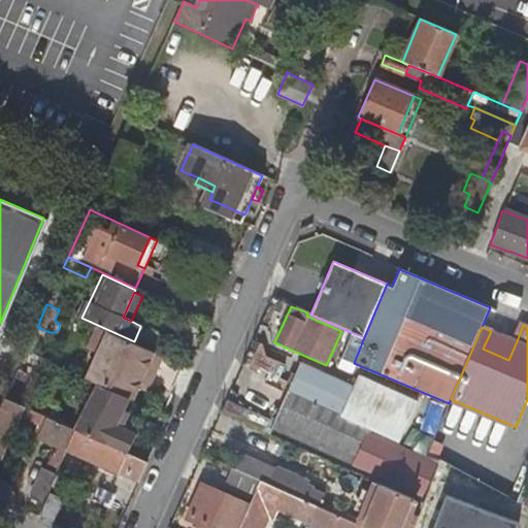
[(140,381),(150,384),(162,356),(107,331),(86,378),(132,399),(137,388),(140,381)]
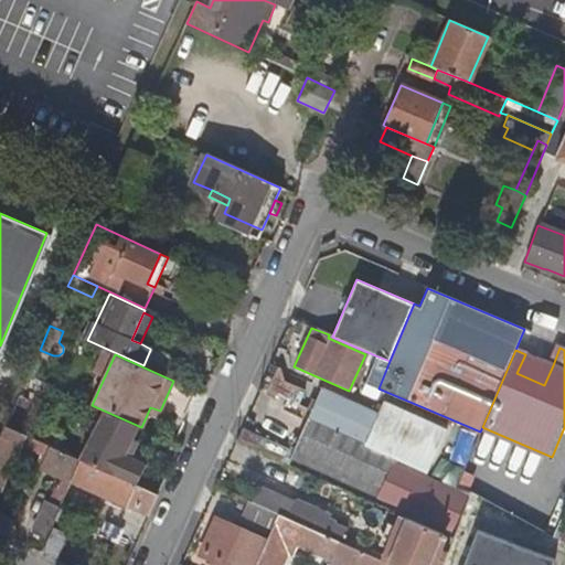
[(544,385),(553,365),(525,354),(516,373),(544,385)]
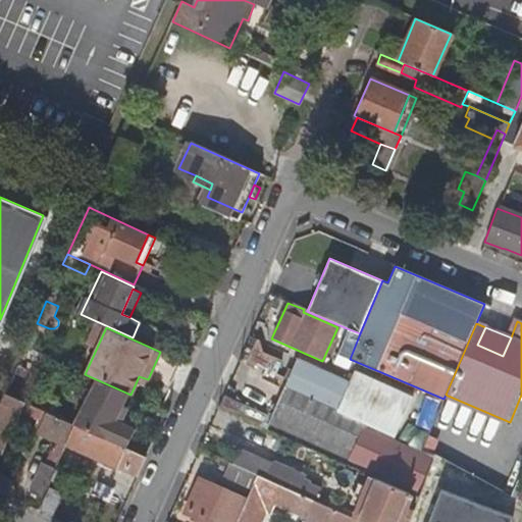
[(336,354),(350,359),(360,333),(347,328),(336,354)]
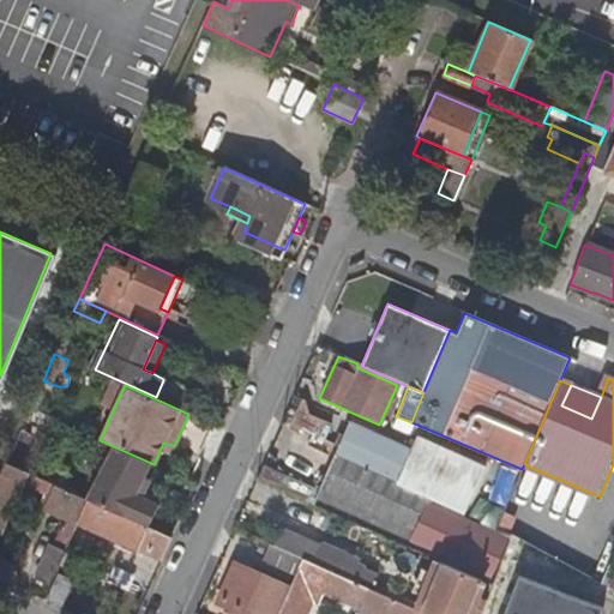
[(339,449),(336,456),(428,498),(463,513),(483,469),(411,435),(405,447),(350,422),(344,437),(339,449)]
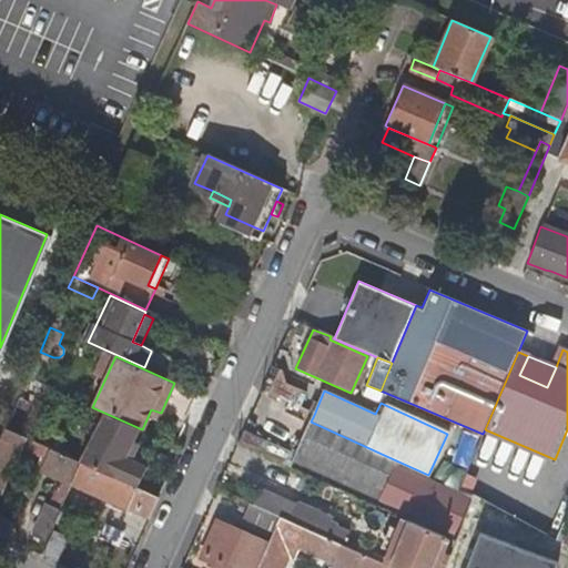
[(33,404),(19,397),(6,428),(20,435),(33,404)]
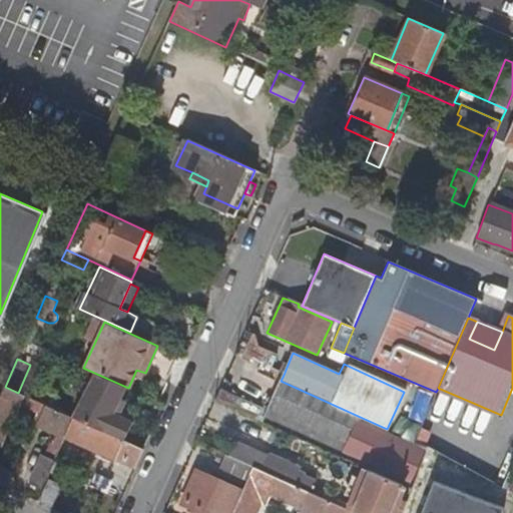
[(280,373),(284,375),(288,365),(284,364),(280,373)]
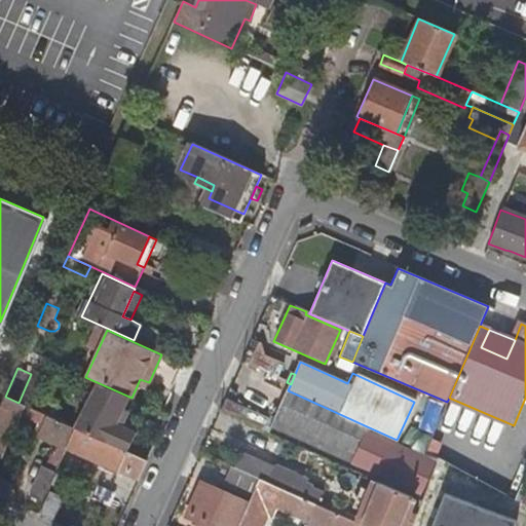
[(140,379),(137,386),(145,390),(149,382),(140,379)]
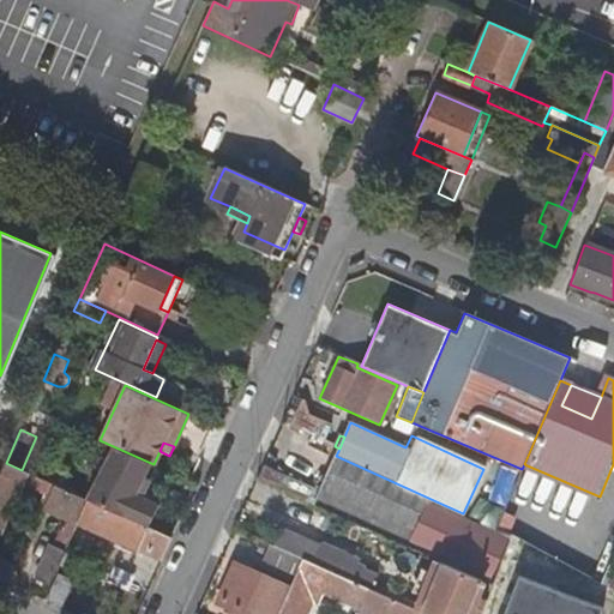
[(426,505),(428,498),(336,456),(320,491),(314,506),(441,561),(482,581),(489,583),(505,541),(426,505)]
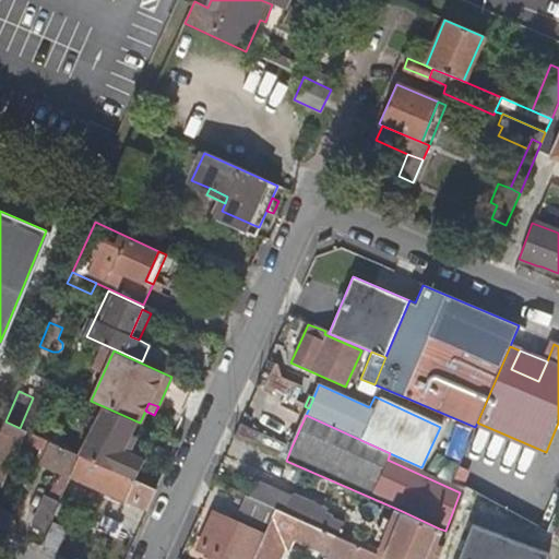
[(88,435),(79,455),(133,479),(142,461),(121,450),(129,435),(97,419),(90,433),(88,435)]
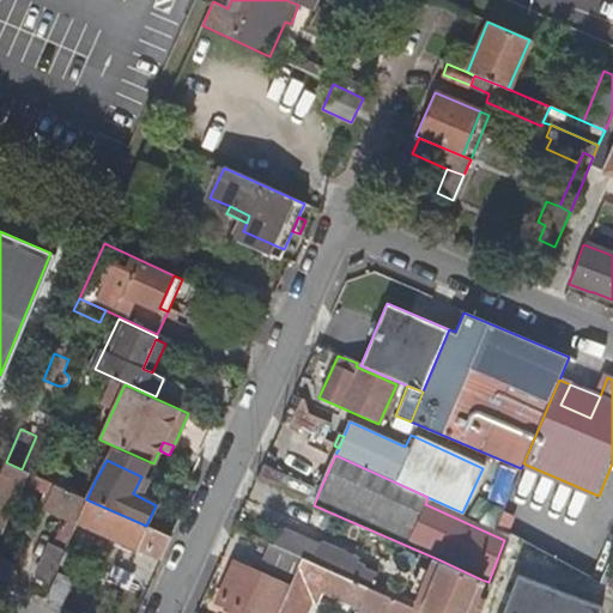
[(320,490),(258,461),(250,475),(314,505),(320,490)]
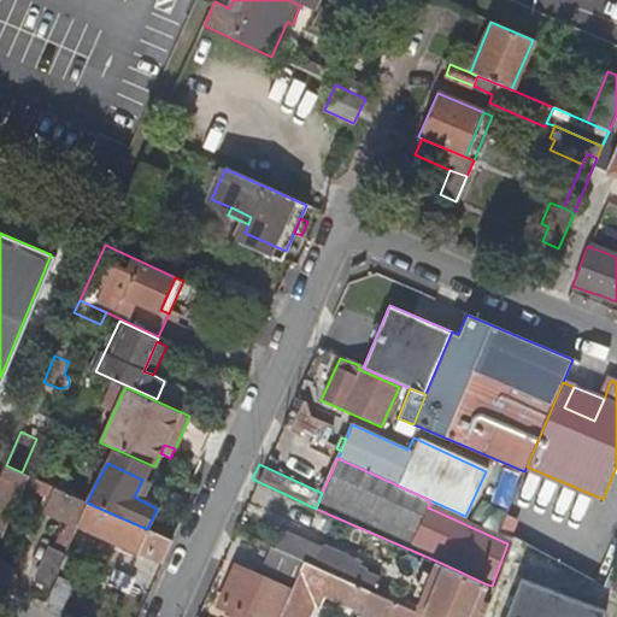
[(63,533),(72,538),(78,524),(87,503),(22,472),(6,465),(0,476),(0,535),(7,518),(13,522),(23,500),(17,497),(23,486),(43,495),(39,506),(43,509),(43,510),(68,521),(63,533)]
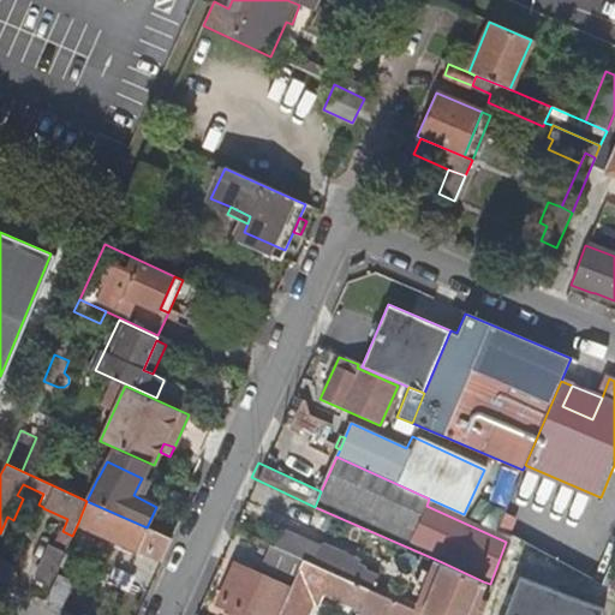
[(78,523),(161,560),(171,538),(147,527),(87,501),(78,523)]
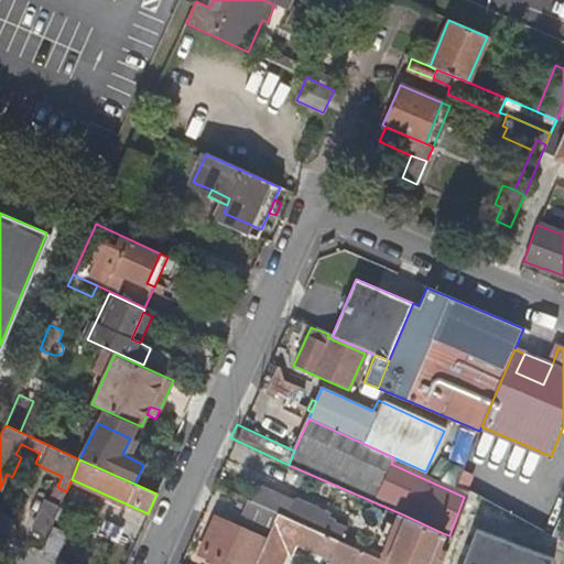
[(470,479),(459,475),(456,484),(466,489),(470,479)]
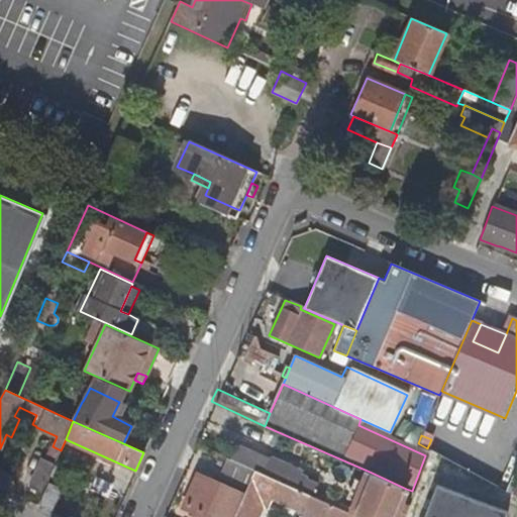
[(48,445),(42,459),(55,463),(61,450),(53,446),(48,445)]
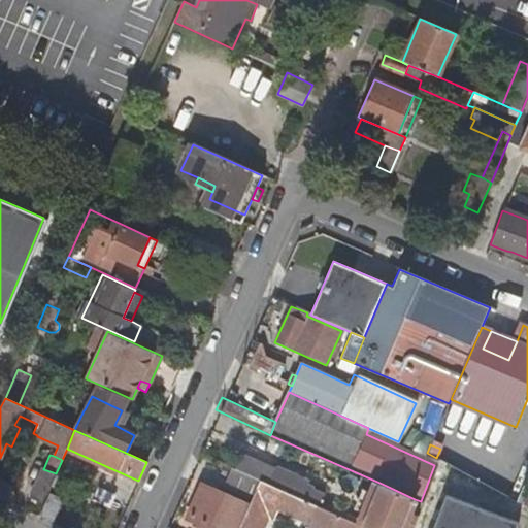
[(268,484),(274,470),(240,455),(234,468),(260,480),(268,484)]
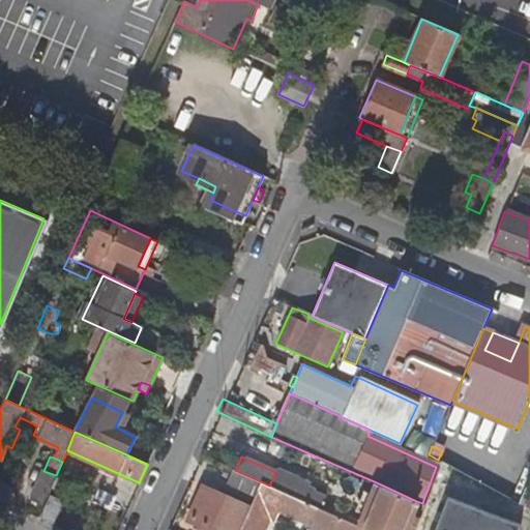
[(275,472),(269,486),(303,501),(308,489),(312,483),(277,468),(275,472)]
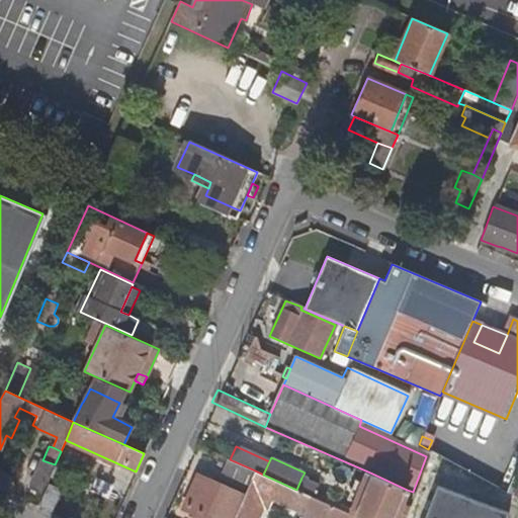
[(249,484),(255,470),(230,459),(228,458),(222,472),(249,484)]
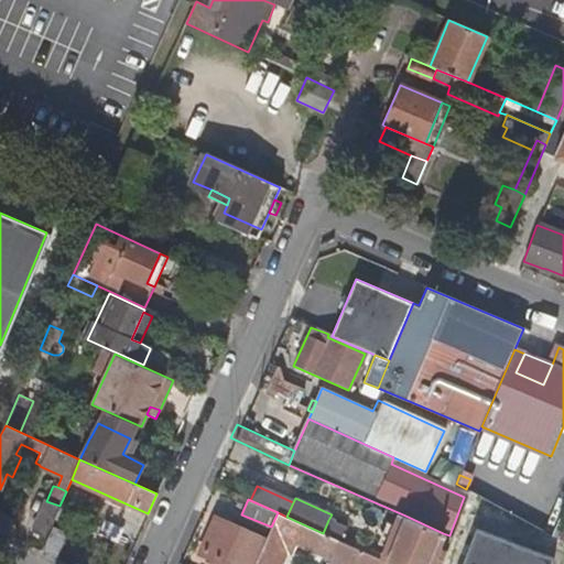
[(60,506),(46,501),(45,500),(32,531),(45,538),(60,506)]
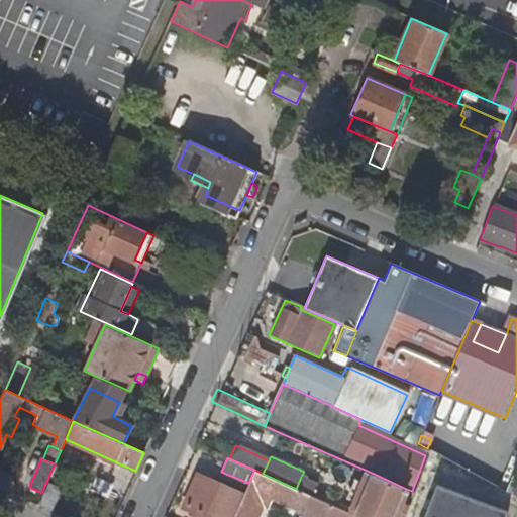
[(273,498),(302,511),(310,495),(296,489),(263,474),(254,470),(248,483),(247,487),(273,498)]
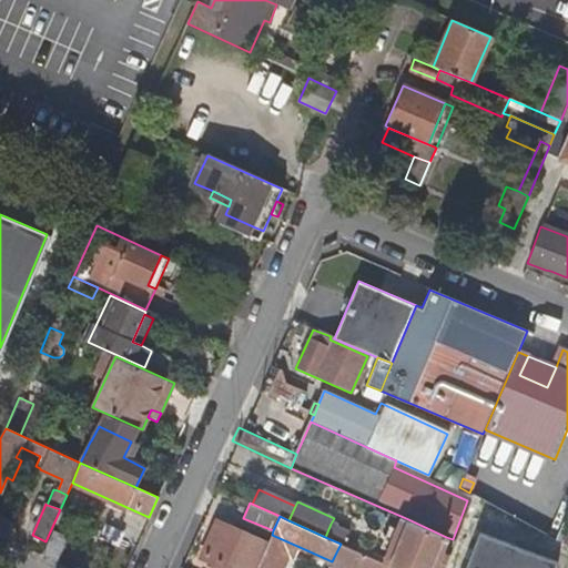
[(432,567),(446,537),(408,519),(402,535),(392,530),(384,547),(394,551),(387,565),(392,567),(394,567),(432,567)]
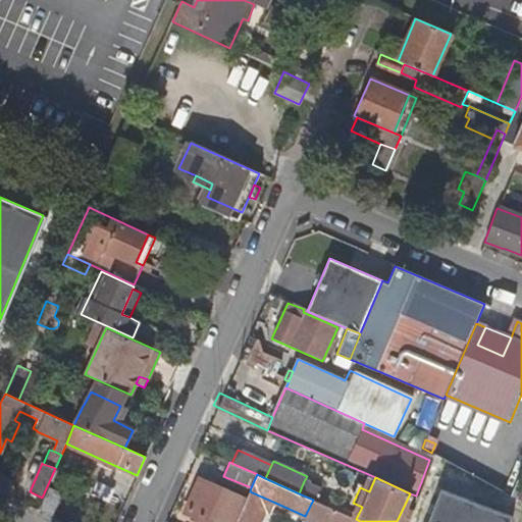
[(0,478),(0,493),(6,497),(12,484),(0,478)]
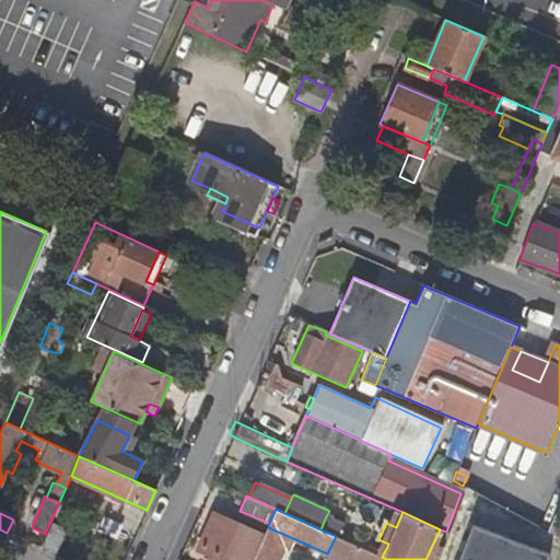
[(345,525),(326,516),(321,529),(336,536),(338,537),(345,525)]
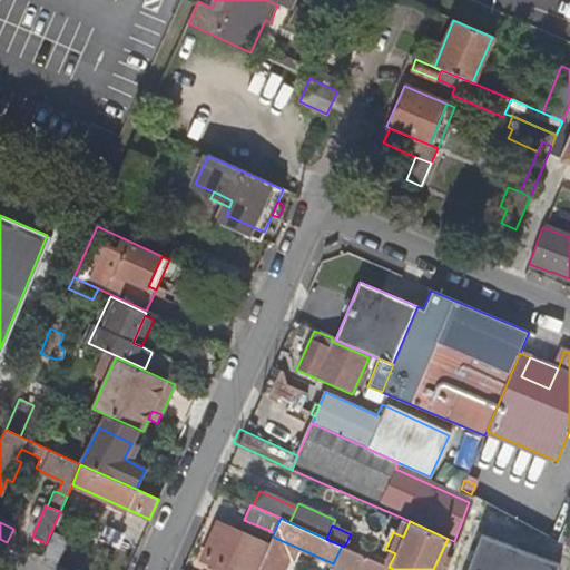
[(253,569),(263,547),(217,527),(203,559),(216,564),(214,569),(253,569)]
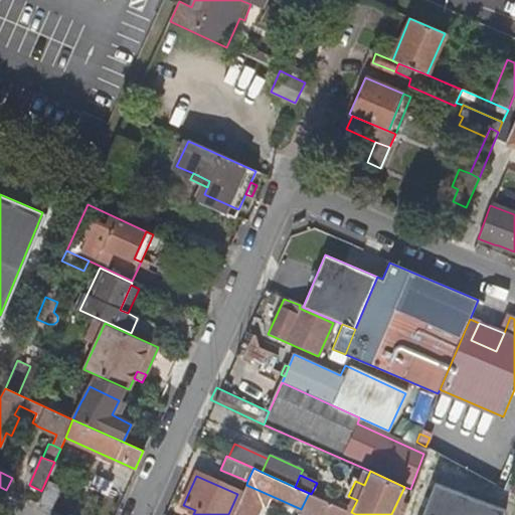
[(48,483),(39,505),(50,510),(60,488),(48,483)]
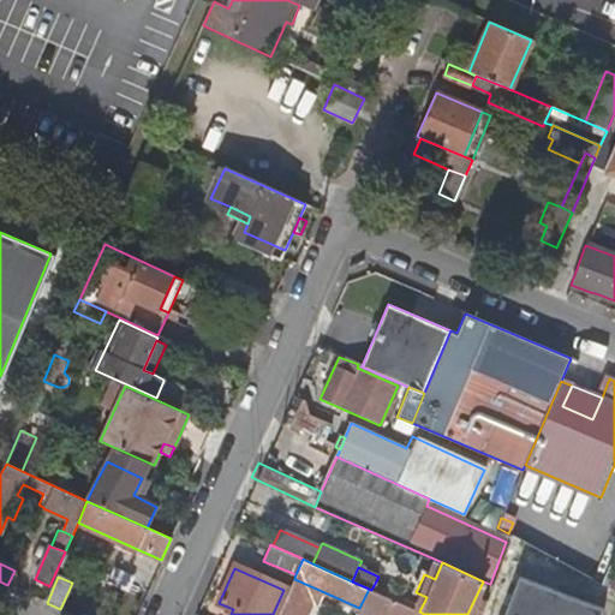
[(601,614),(603,609),(519,578),(505,614),(601,614)]
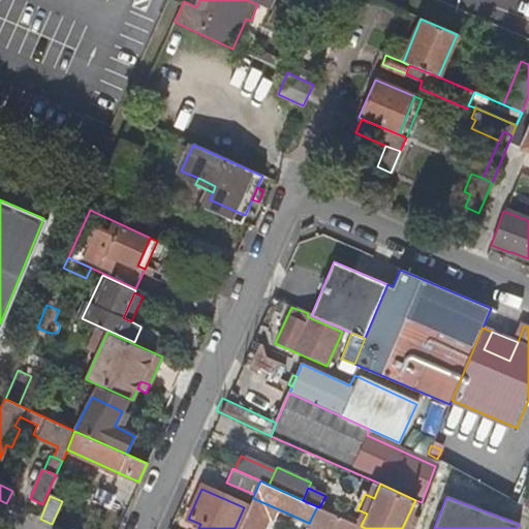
[(528,500),(521,497),(519,503),(525,507),(528,500)]
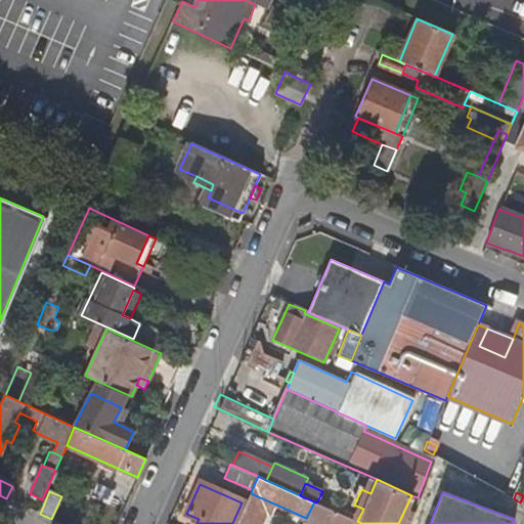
[(272,513),(276,505),(251,493),(236,523),(255,523),(262,509),(272,513)]
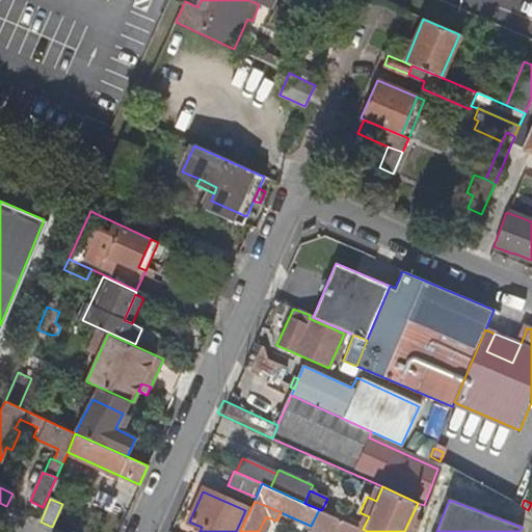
[(329,506),(327,512),(334,515),(337,509),(329,506)]
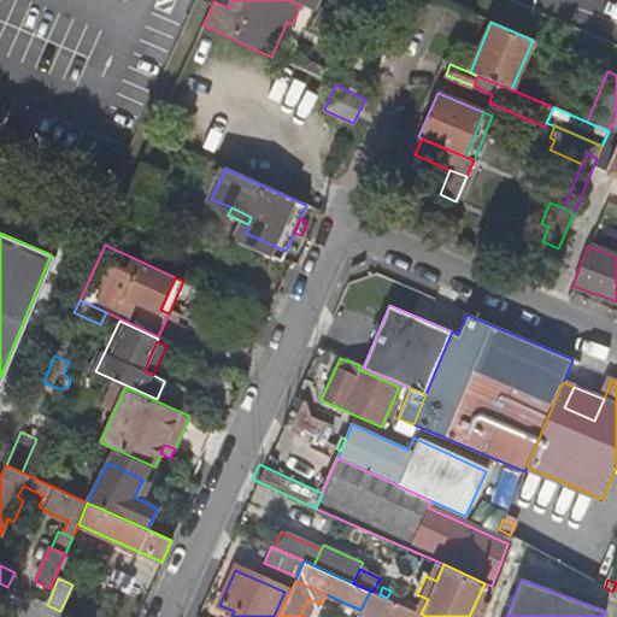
[(376,616),(423,616),(425,616),(421,613),(387,598),(380,594),(372,592),(370,591),(360,610),(376,616)]
